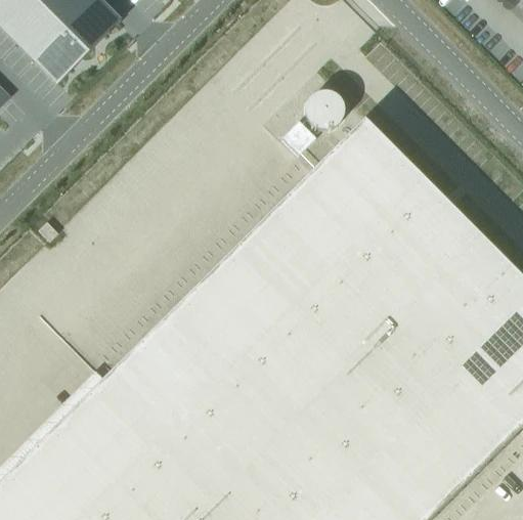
[(0,0),(0,25),(25,0),(0,0)]
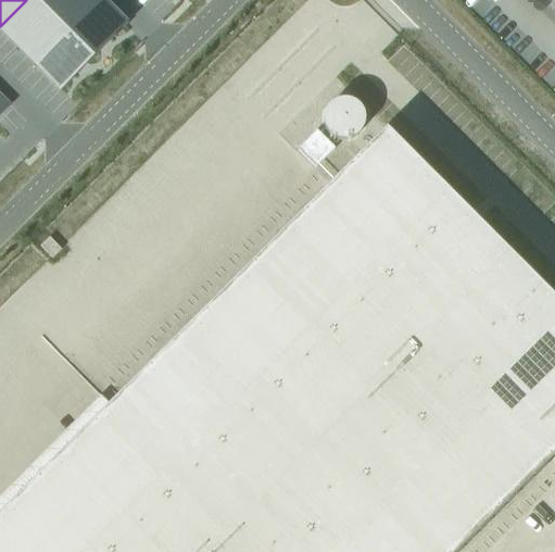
[(26,0),(0,26),(17,45),(46,16),(30,0),(26,0)]
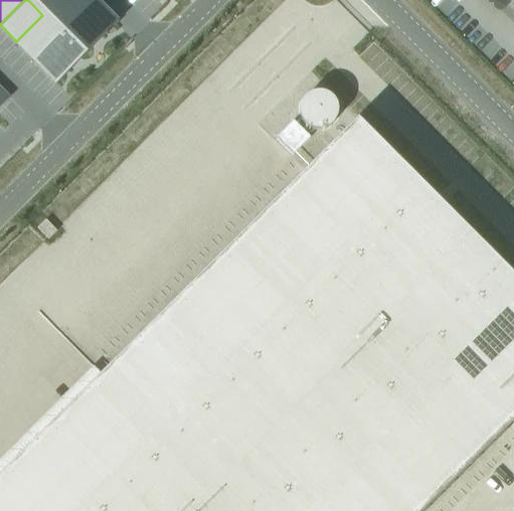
[(28,0),(42,15),(57,0),(28,0)]
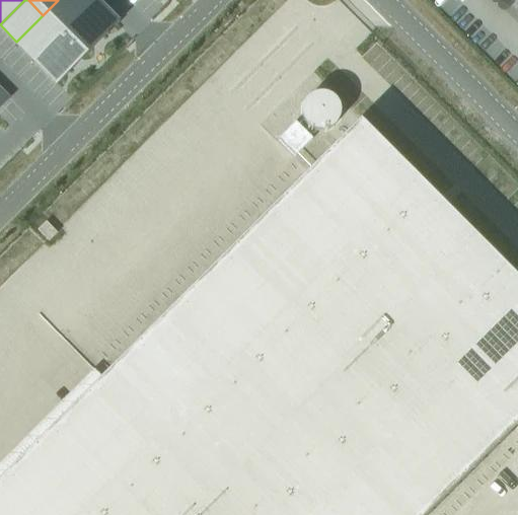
[(58,0),(43,15),(60,31),(91,0),(58,0)]
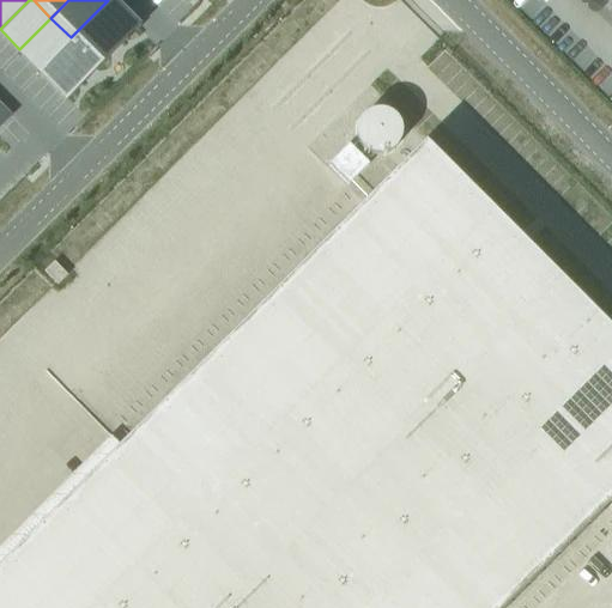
[(108,0),(71,37),(100,66),(140,25),(115,0),(108,0)]
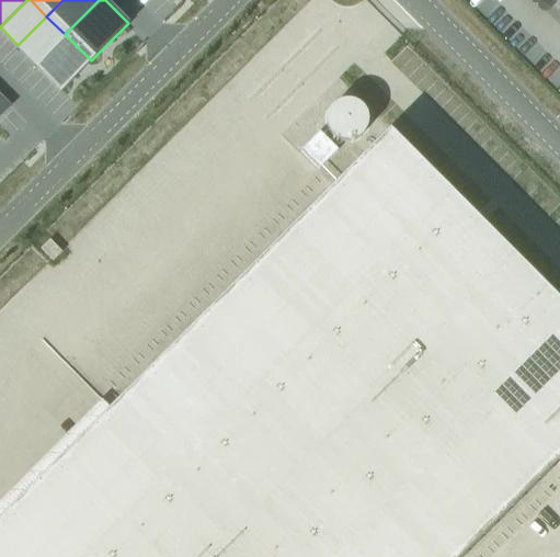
[(46,16),(18,45),(35,63),(65,34),(46,16)]
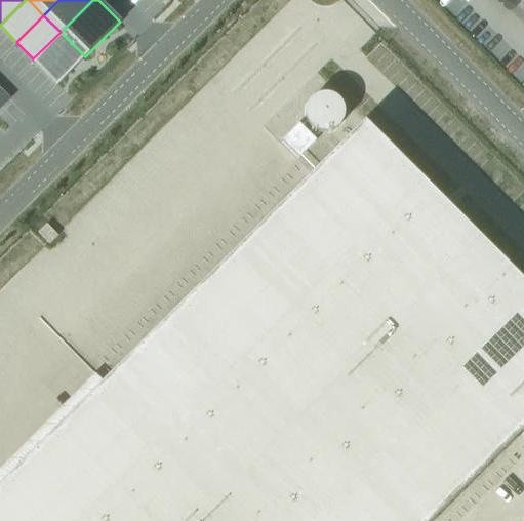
[(61,32),(33,58),(57,83),(85,56),(61,32)]
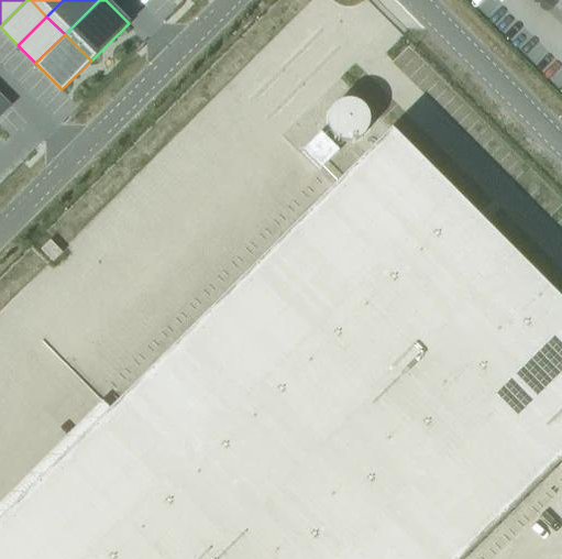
[(0,91),(0,113),(11,102),(0,91)]
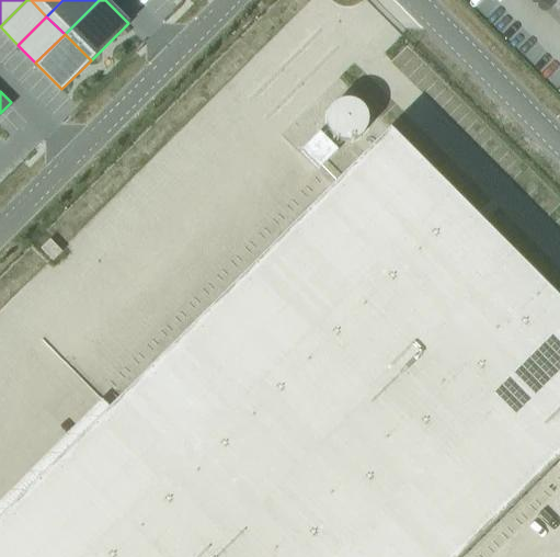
[(559,293),(390,123),(0,513),(0,556),(459,556),(559,456),(559,293)]
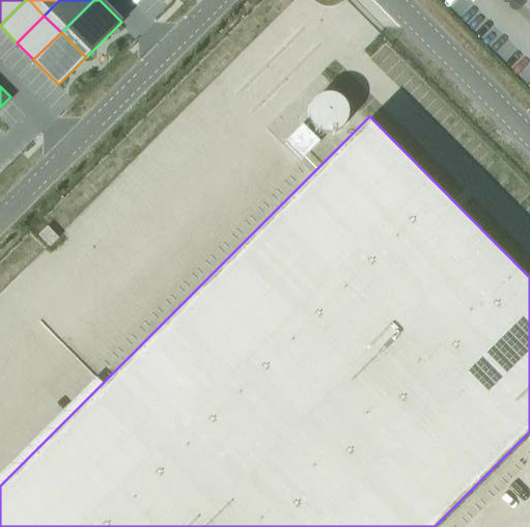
[(303,157),(321,139),(303,121),(285,139),(303,157)]
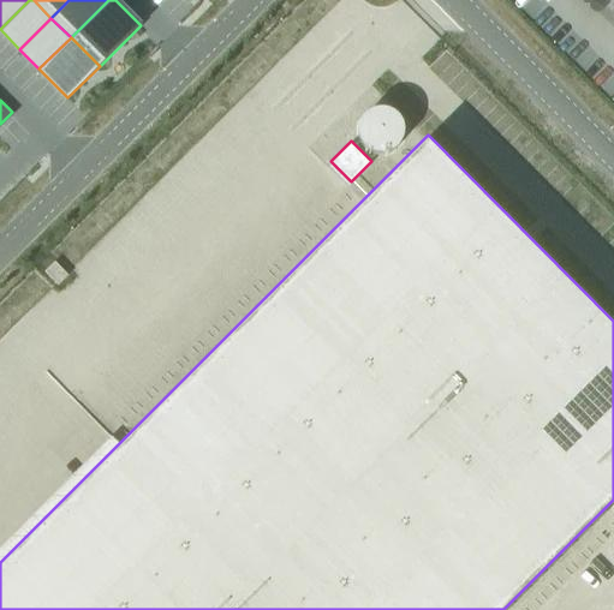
[(55,257),(46,267),(58,280),(67,270),(55,257)]
